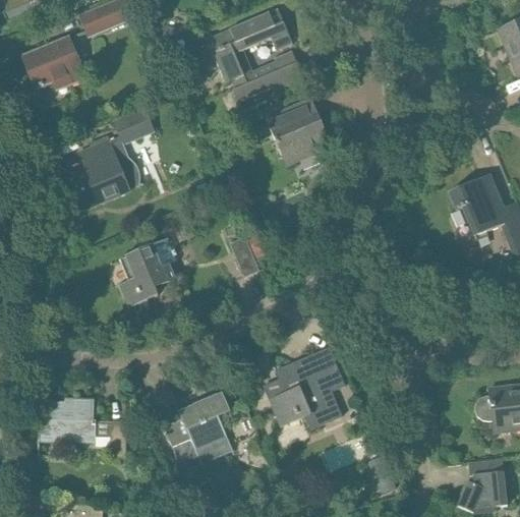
[(88,35),(133,15),(127,0),(113,0),(79,14),(88,35)]
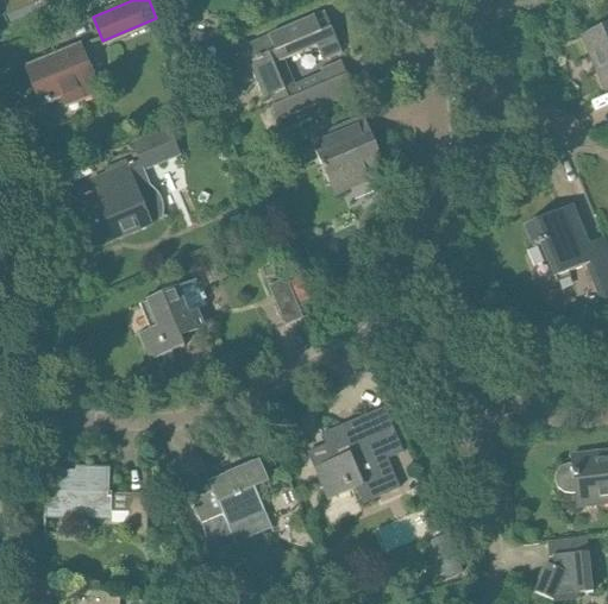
[(327,101),(332,99),(355,90),(340,57),(321,65),(323,68),(295,80),(284,56),(317,43),(323,57),(342,49),(324,8),(245,42),(252,57),(248,58),(264,96),(270,94),(274,102),(271,104),(277,118),(326,98),(327,101)]
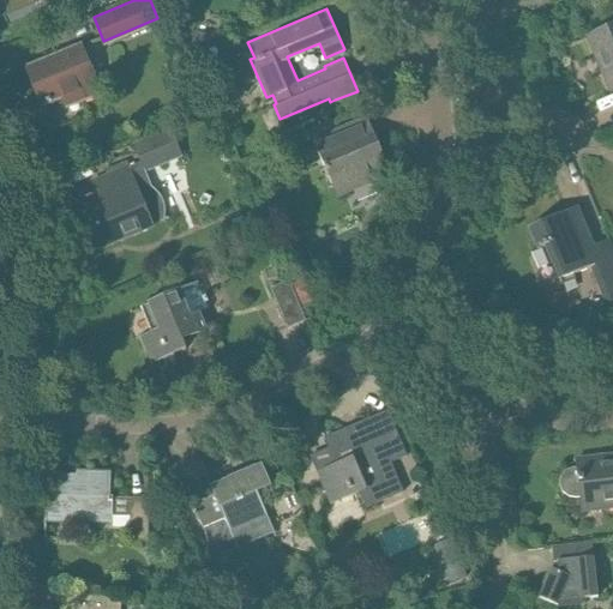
[(612,20),(586,32),(595,54),(599,53),(605,64),(600,66),(610,88),(612,86),(612,20)]
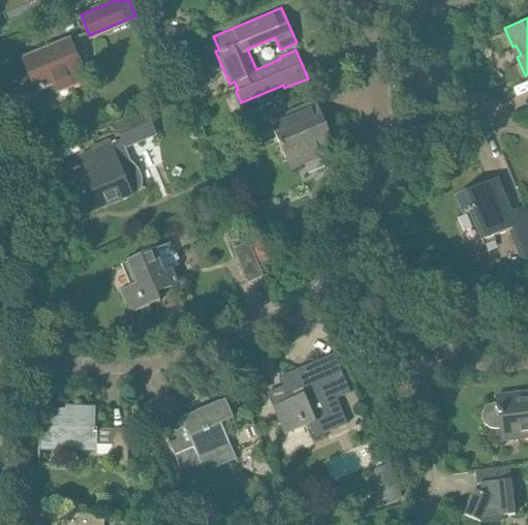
[(167,24),(164,35),(179,39),(181,28),(167,24)]
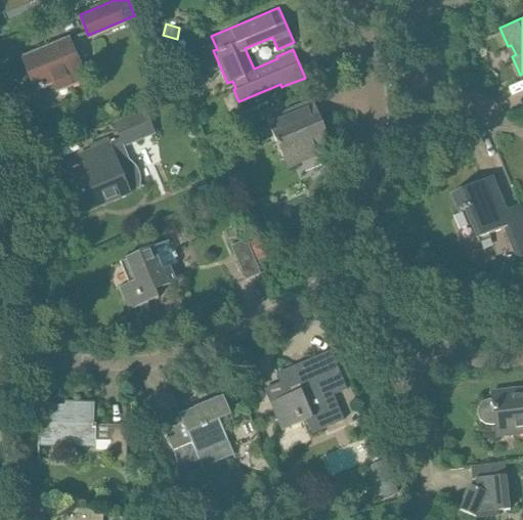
[(69,83),(84,76),(85,76),(69,36),(23,55),(23,56),(27,54),(39,84),(35,86),(36,87),(66,75),(69,83)]
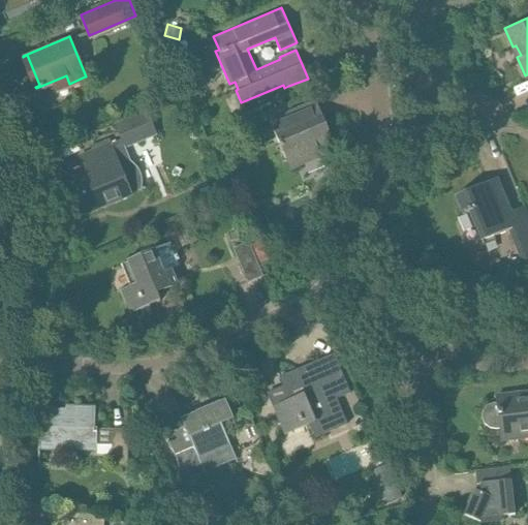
[(290,164),(315,154),(335,146),(315,100),(271,119),(290,164)]
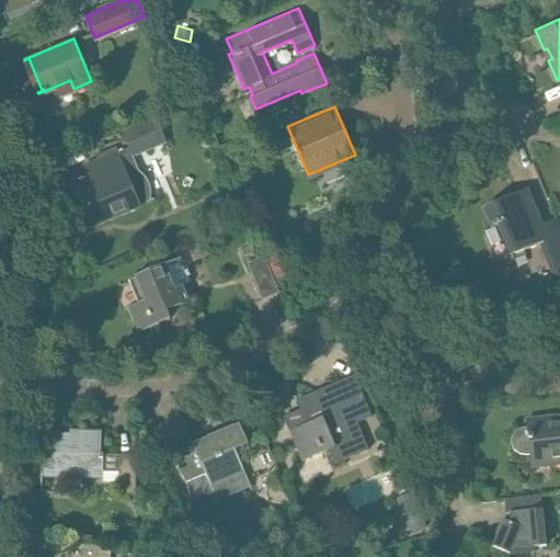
[(166,141),(161,132),(155,115),(122,128),(129,145),(89,162),(98,182),(78,190),(80,193),(81,192),(86,201),(84,202),(88,209),(89,208),(92,218),(91,219),(92,222),(149,197),(150,190),(149,181),(145,173),(138,168),(133,155),(166,141)]
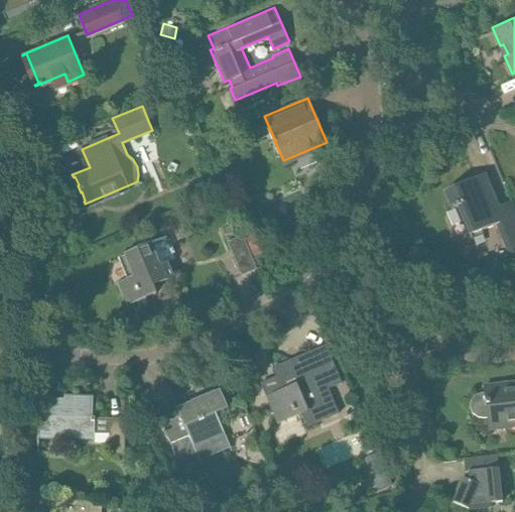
[(484,171),(443,187),(452,207),(458,204),(471,234),(472,234),(471,232),(496,222),(509,253),(514,250),(514,206),(511,197),(510,197),(511,199),(498,204),(484,171)]
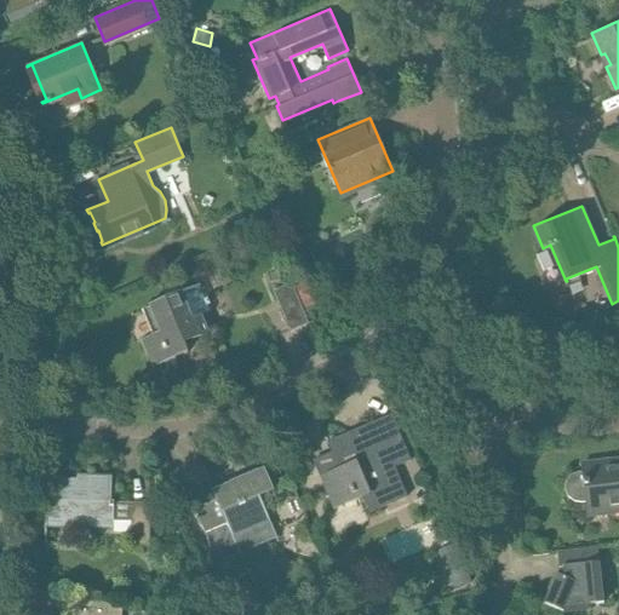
[(244,214),(231,220),(236,233),(248,228),(244,214)]
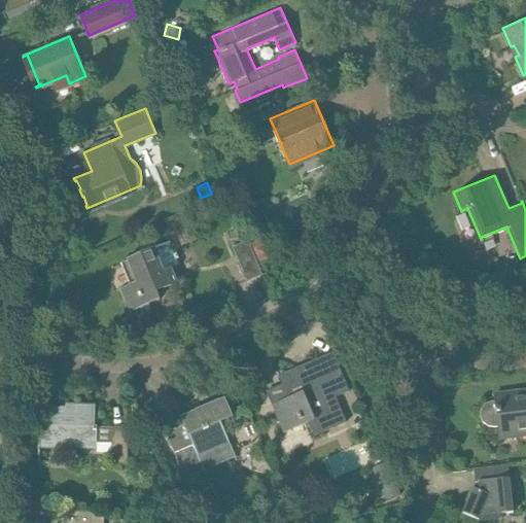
[(247,238),(232,244),(246,278),(261,272),(247,238)]
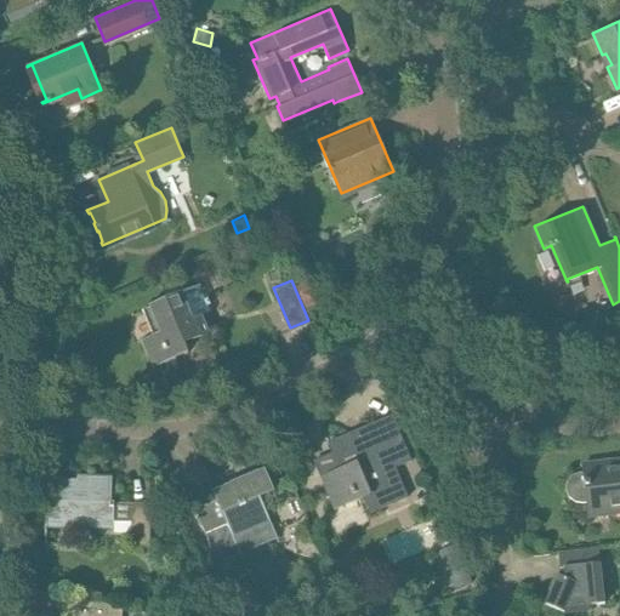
[(161,331),(141,340),(142,343),(152,365),(187,349),(183,341),(209,330),(202,313),(210,309),(208,303),(210,302),(208,295),(204,296),(199,283),(182,290),(149,303),(161,331)]
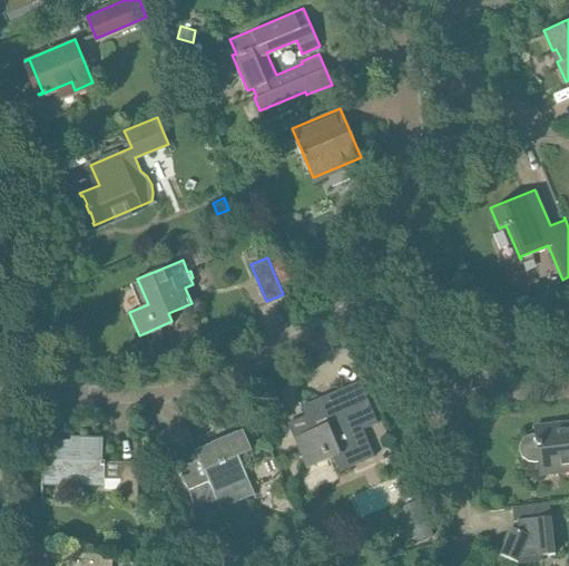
[(320,396),(301,403),(311,428),(293,436),(305,464),(333,452),(340,468),(374,454),(362,427),(378,421),(361,381),(331,393),(333,398),(323,401),(320,396)]
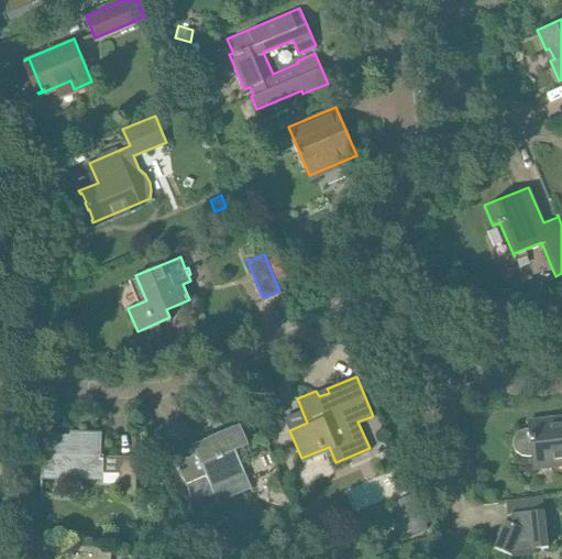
[(561,414),(528,418),(529,425),(525,426),(518,428),(513,434),(511,441),(515,448),(520,452),(528,455),(532,453),(533,466),(561,462),(561,414)]
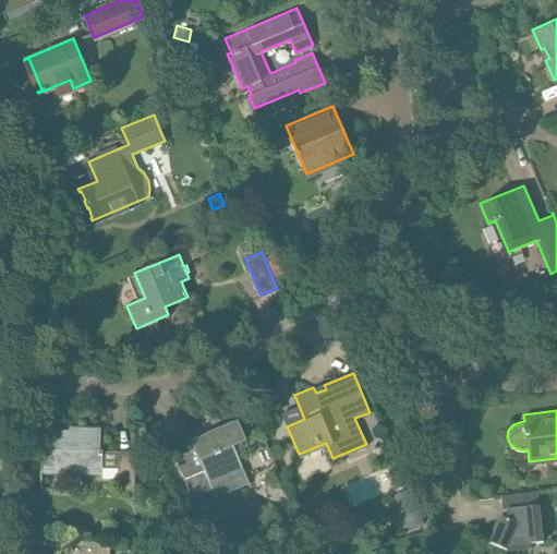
[(245,440),(237,419),(192,438),(190,432),(189,433),(195,447),(174,456),(195,504),(216,495),(249,481),(243,466),(233,444),(245,440)]
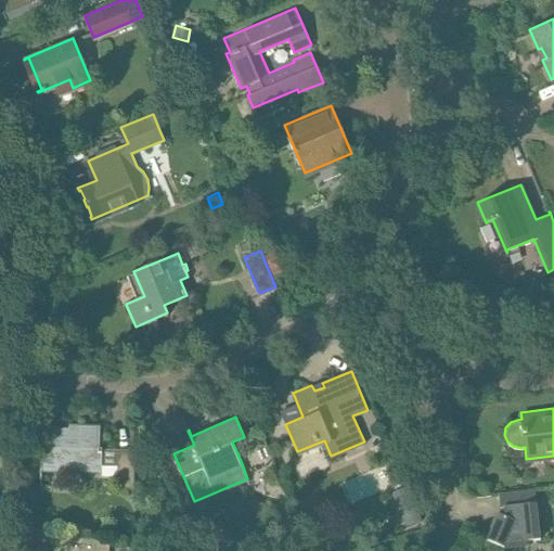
[(133,485),(133,469),(134,447),(99,446),(100,427),(81,427),(81,423),(68,423),(68,426),(40,426),(39,469),(101,471),(101,464),(117,464),(116,484),(133,485)]
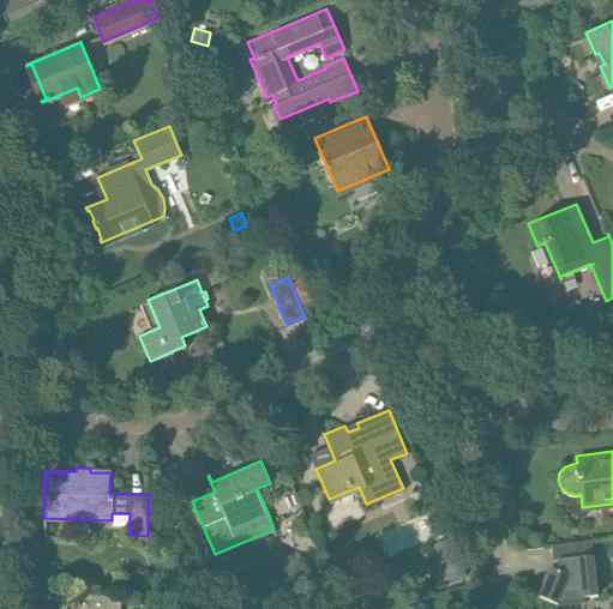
[(538,594),(558,603),(582,601),(582,596),(596,594),(592,538),(552,543),(553,560),(558,559),(558,568),(551,565),(538,594)]
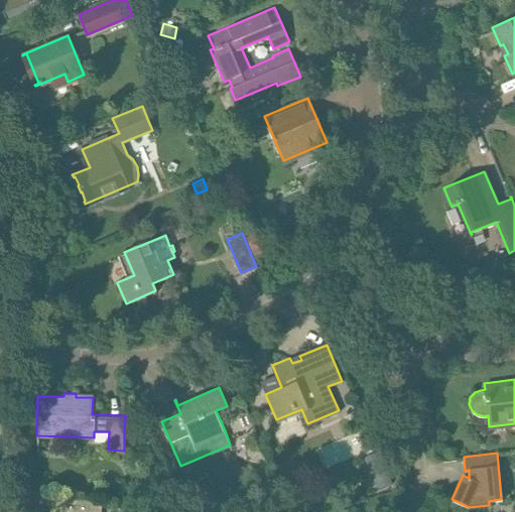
[(383,465),(370,470),(377,487),(390,481),(383,465)]
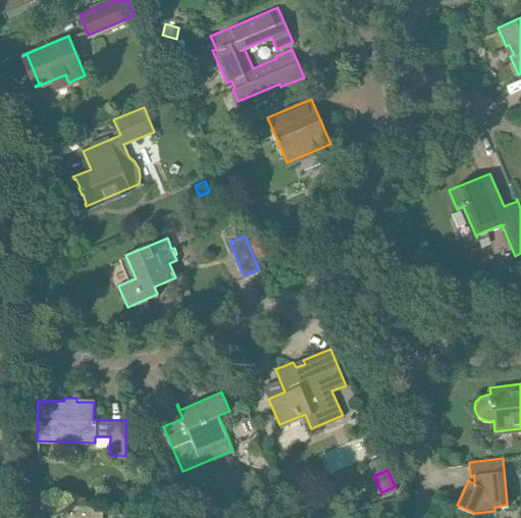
[(101,517),(103,506),(61,503),(61,504),(64,504),(62,516),(65,516),(64,517),(101,517)]
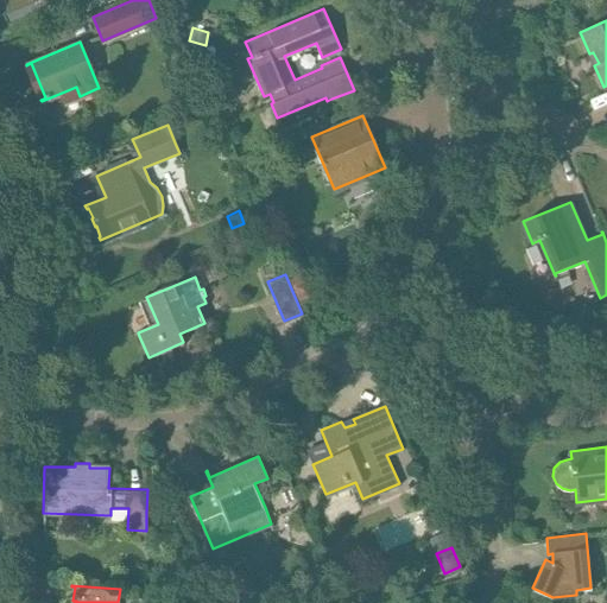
[(203,589),(176,585),(175,596),(202,600),(203,589)]
